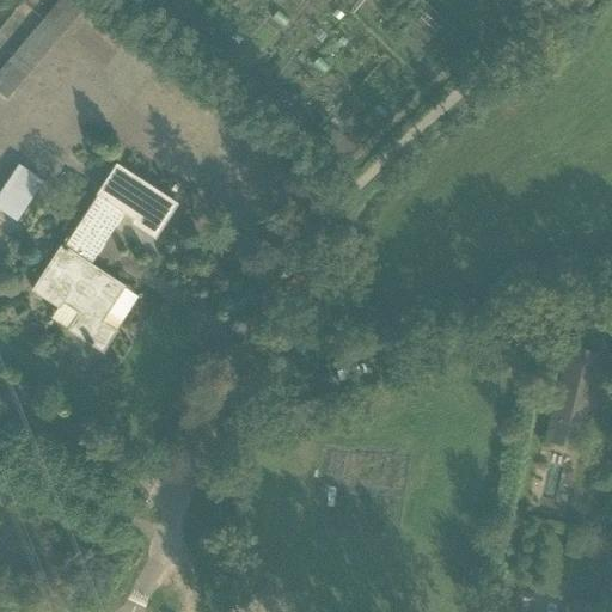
[(43,20),(24,44),(41,59),(61,35),(43,20)]
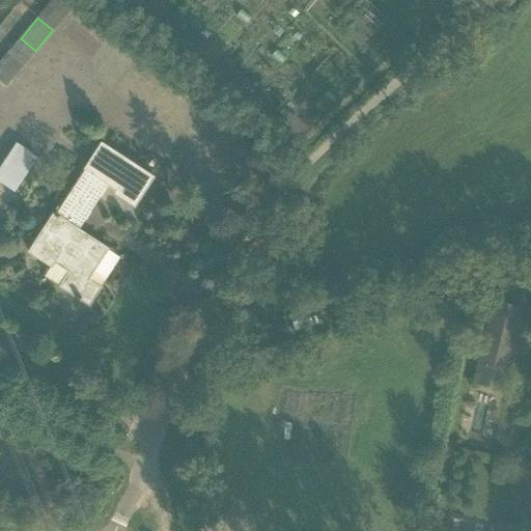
[(74,297),(73,298),(78,301),(79,300),(87,305),(98,288),(85,281),(106,249),(77,230),(106,186),(134,203),(132,207),(133,208),(152,177),(100,142),(99,143),(101,145),(55,214),(54,214),(53,215),(52,215),(27,252),(50,267),(58,253),(74,263),(59,286),(74,297)]
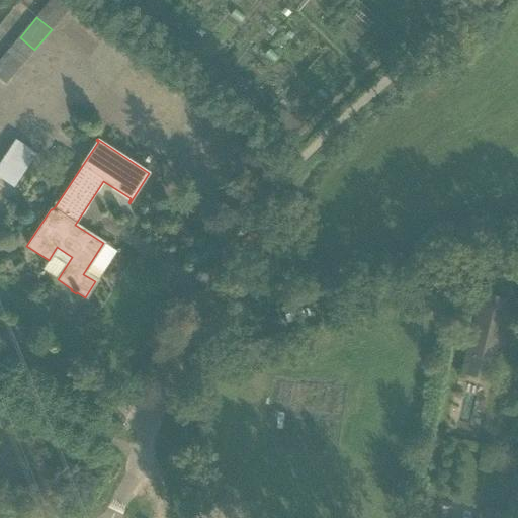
[(0,163),(0,179),(13,188),(35,155),(15,141),(0,163)]
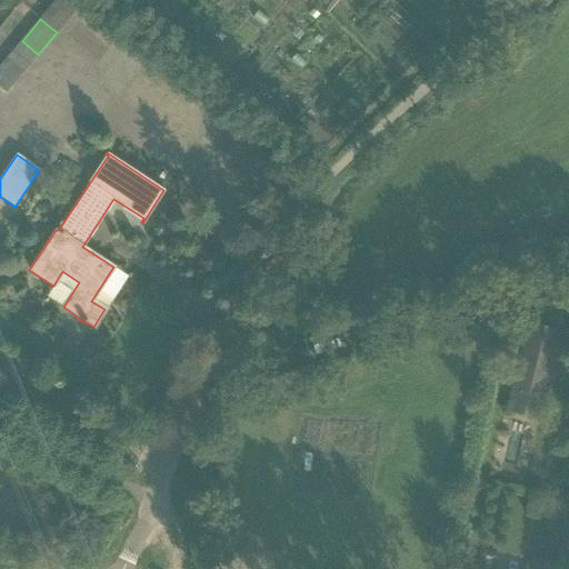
[(568,546),(561,545),(557,566),(568,568),(568,546)]
